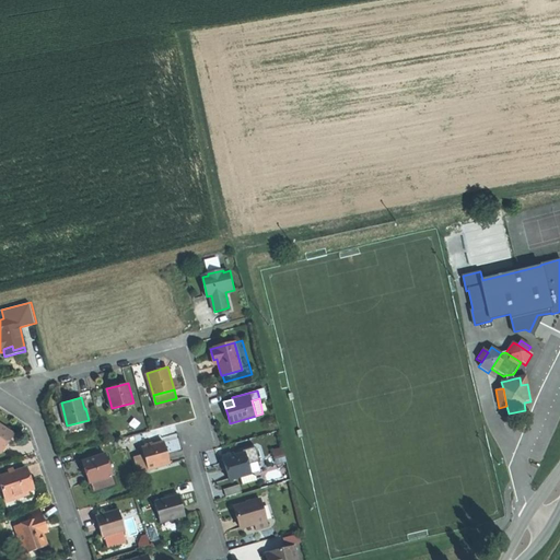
[(0,450),(2,452),(14,434),(4,428),(0,423),(0,450)]
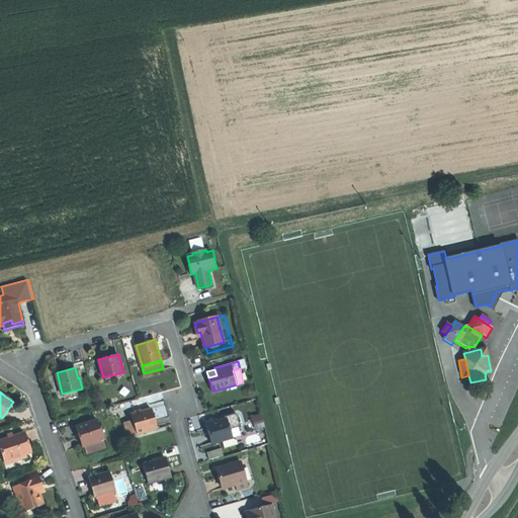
[(134,421),(137,433),(157,428),(154,418),(151,408),(132,414),(134,421)]
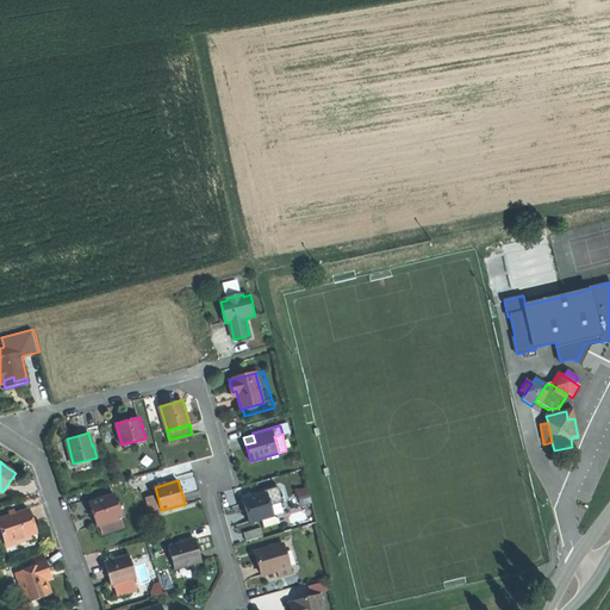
[(316,502),(310,485),(299,489),(304,505),(316,502)]
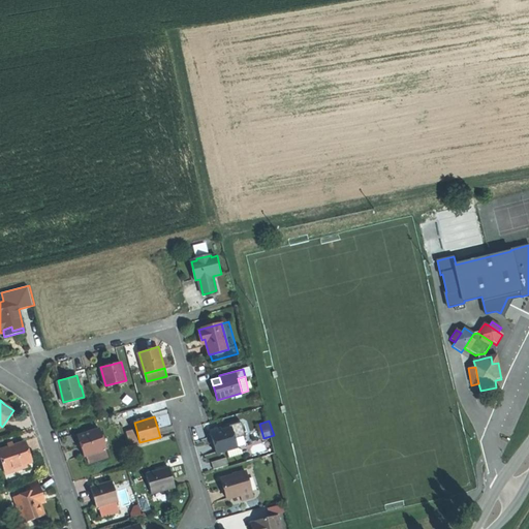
[(238,446),(235,434),(231,427),(212,433),(215,444),(218,453),(227,449),(238,446)]
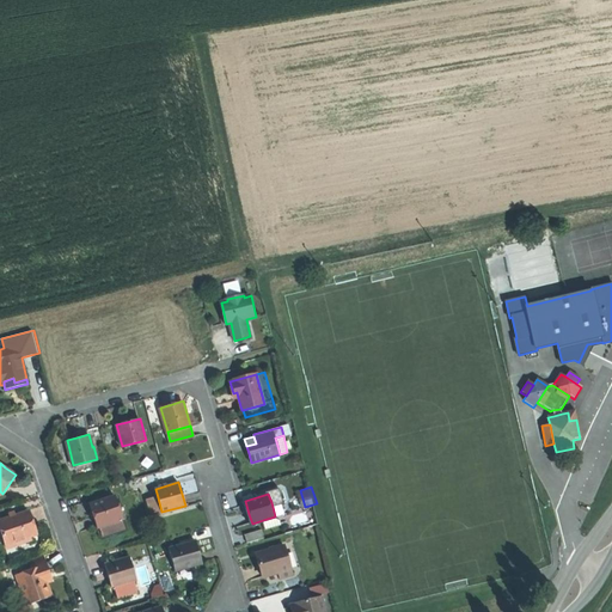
[(97,528),(98,527),(121,520),(122,519),(115,496),(89,505),(93,518),(97,528)]
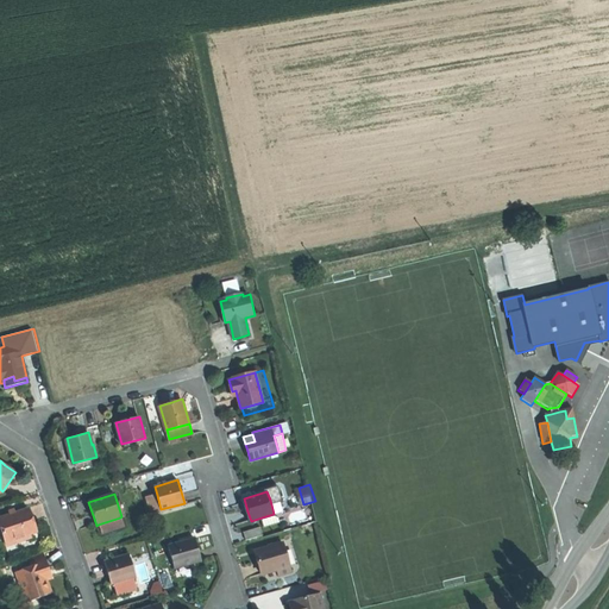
[(151,513),(161,509),(157,495),(148,498),(151,513)]
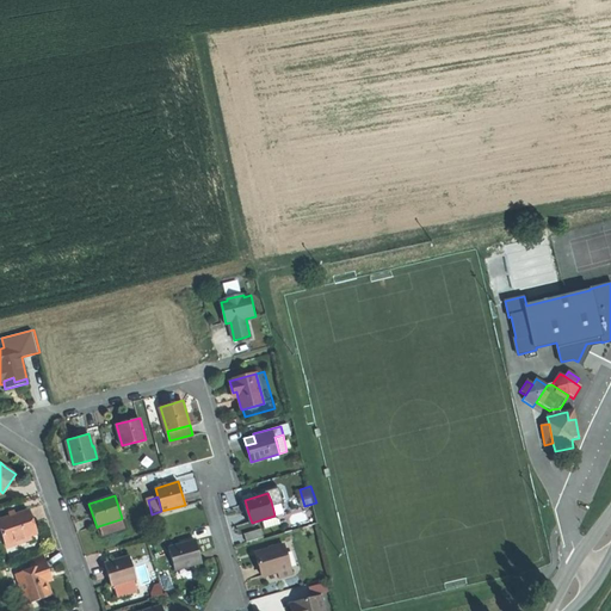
[(281,498),(271,501),(275,516),(263,519),(266,529),(288,522),(281,498)]
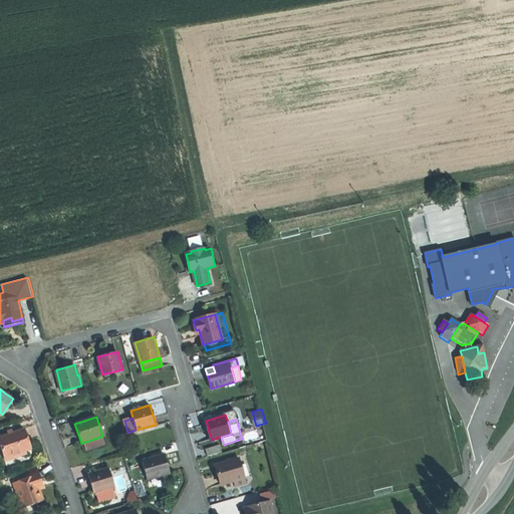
[(27,450),(21,430),(0,437),(0,445),(4,458),(24,451),(27,450)]
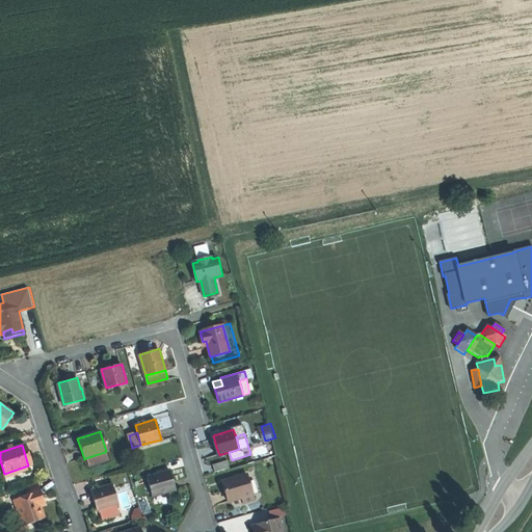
[(24,445),(22,445),(28,466),(31,464),(28,454),(24,445)]
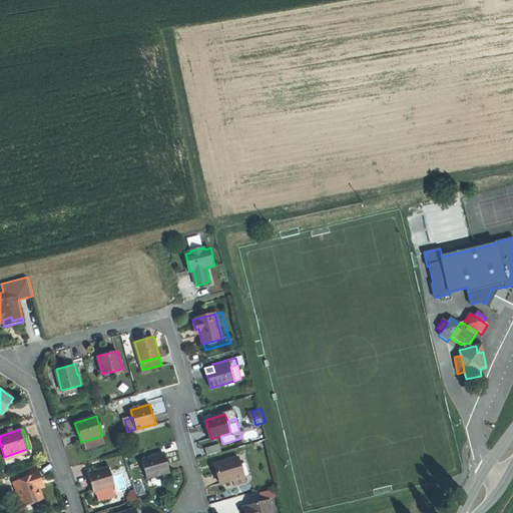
[(101,436),(82,442),(85,450),(104,444),(101,436)]
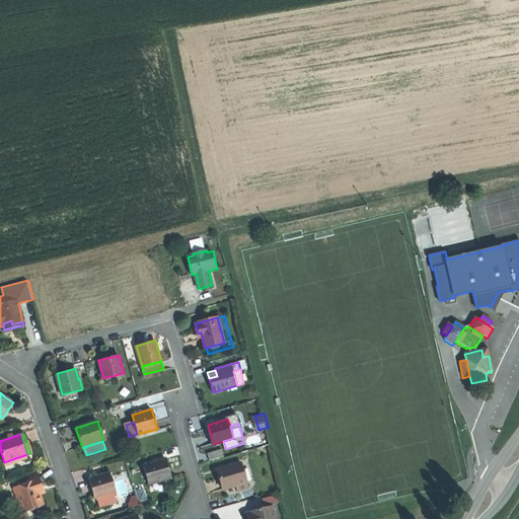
[(222,449),(208,453),(210,460),(225,456),(222,449)]
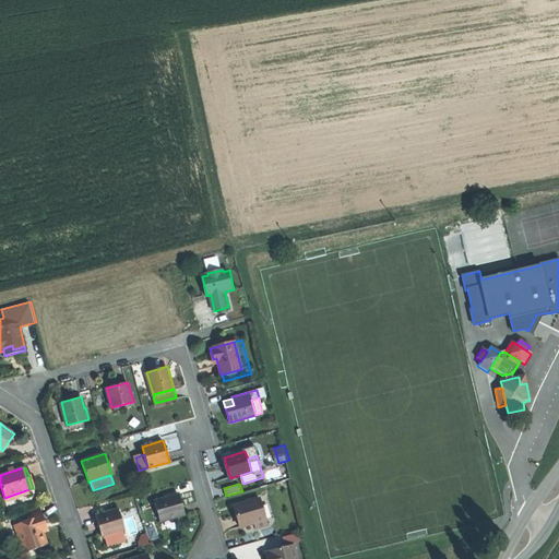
[(26,490),(4,498),(6,501),(27,495),(26,490)]
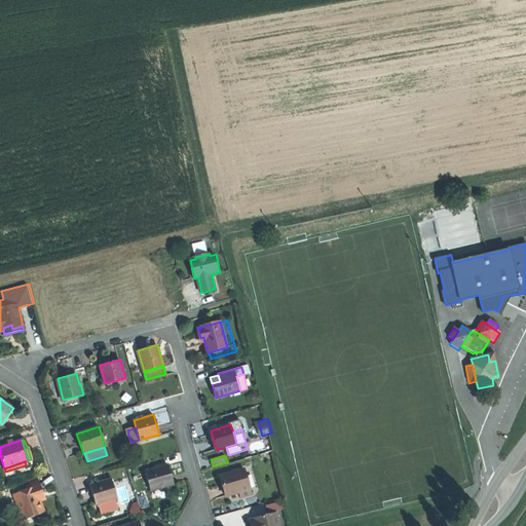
[(167,464),(145,472),(151,491),(174,485),(171,474),(167,464)]
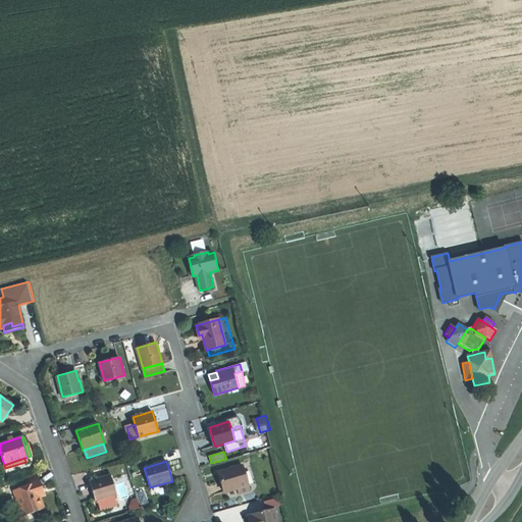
[(243,466),(216,473),(219,482),(221,482),(222,487),(223,491),(237,487),(238,491),(249,489),(243,466)]
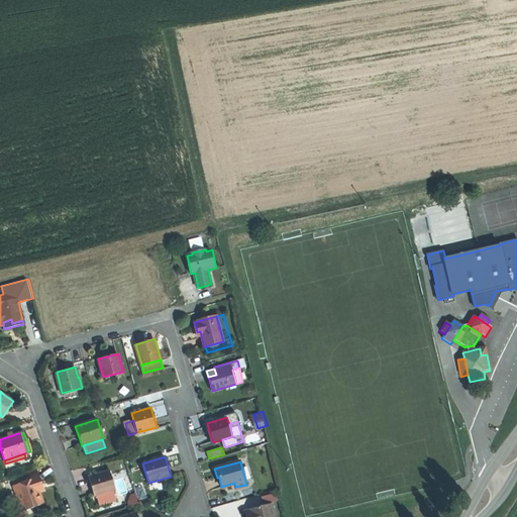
[(38,469),(25,474),(27,481),(15,485),(24,510),(44,504),(39,491),(37,484),(42,482),(38,469)]
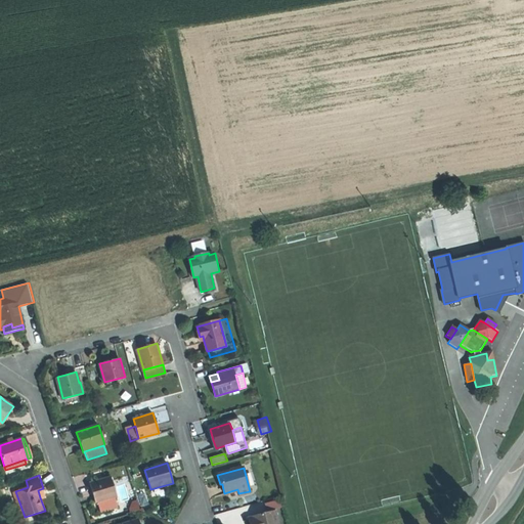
[(95,504),(97,504),(115,497),(117,496),(110,477),(89,485),(92,494),(95,504)]
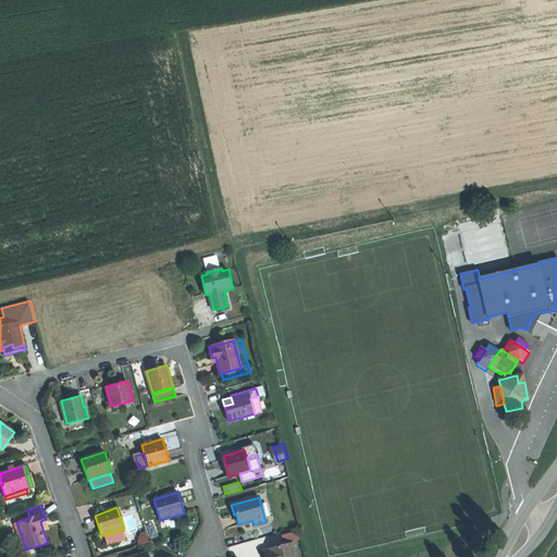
[(298,539),(295,528),(280,531),(283,543),(298,539)]
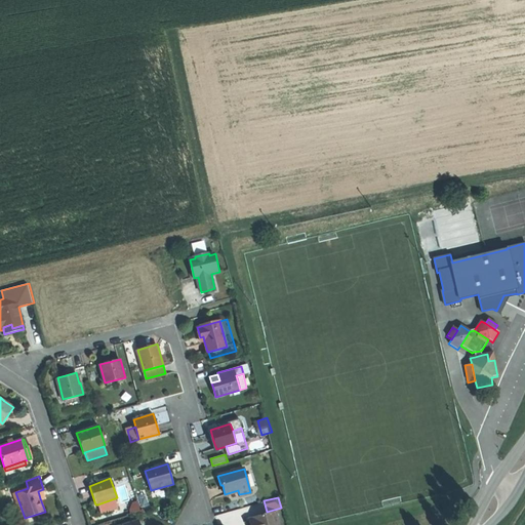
[(115,498),(97,505),(102,514),(118,509),(115,498)]
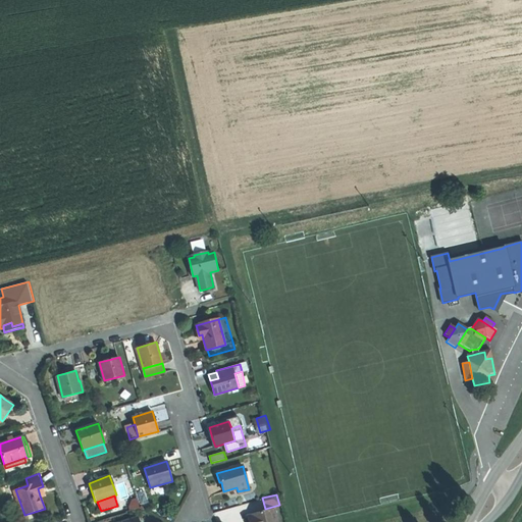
[(276,521),(273,509),(251,515),(251,516),(247,517),(248,521),(276,521)]
